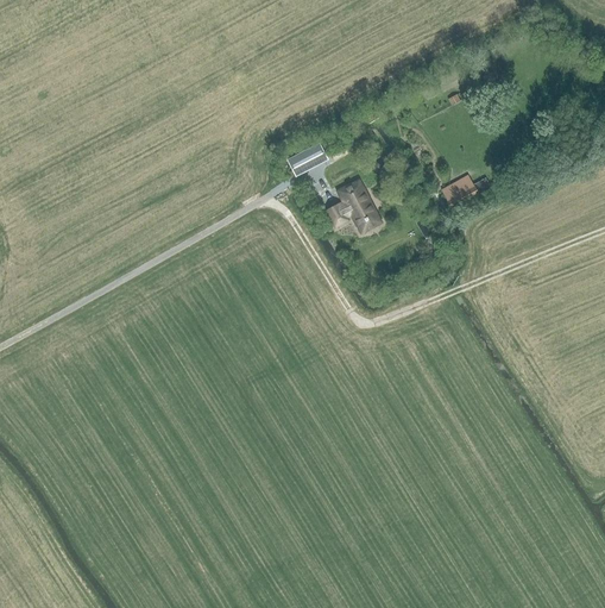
[(518,74),(527,80),(531,75),(523,69),(518,74)]
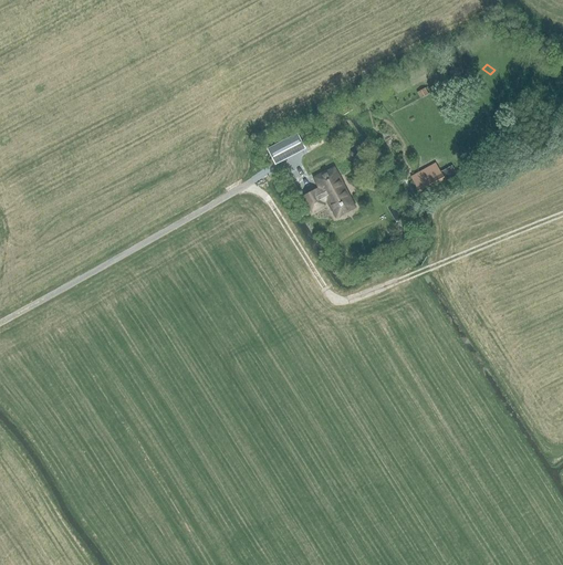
[(419,97),(427,93),(424,87),(416,92),(419,97)]
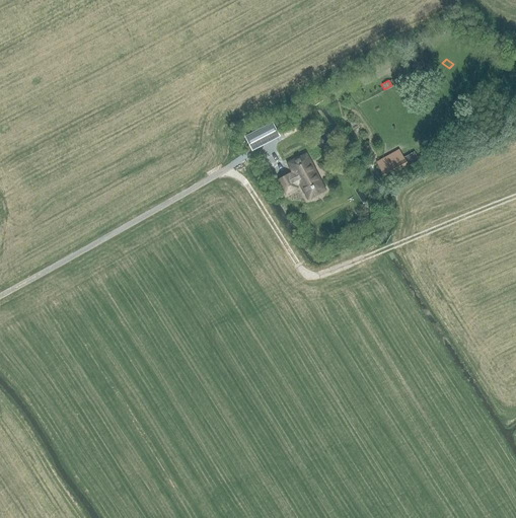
[(272,122),(244,137),(251,151),(280,137),(272,122)]
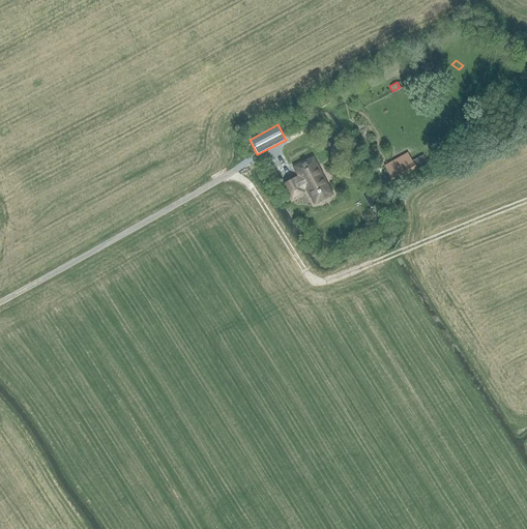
[(405,152),(382,166),(386,173),(385,174),(390,183),(426,164),(419,154),(409,159),(405,152)]
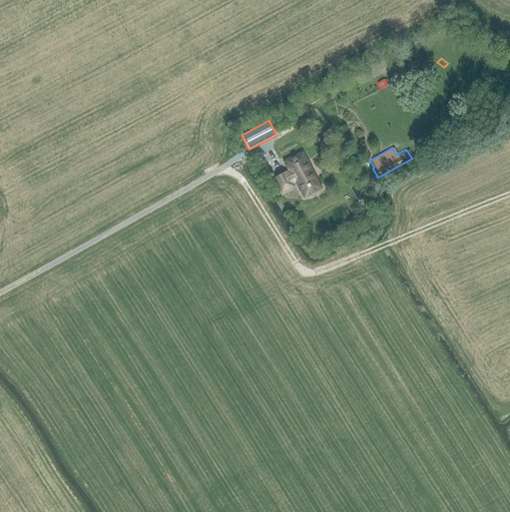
[(283,170),(272,176),(280,190),(290,184),(289,181),(294,178),(303,193),(316,186),(307,168),(308,168),(300,153),(293,156),(292,155),(283,160),(289,171),(284,173),(283,170)]
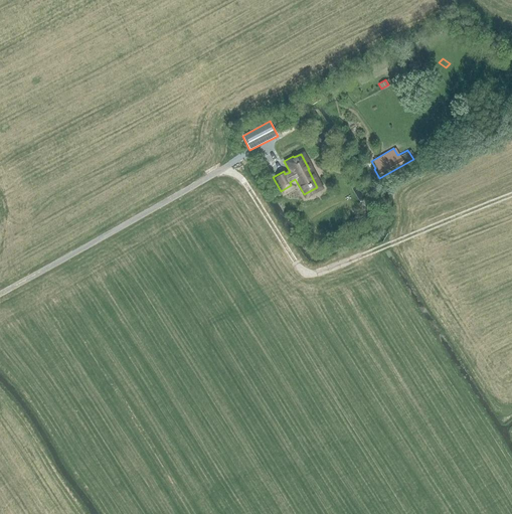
[(358,186),(355,181),(348,185),(351,190),(355,188),(358,186)]
